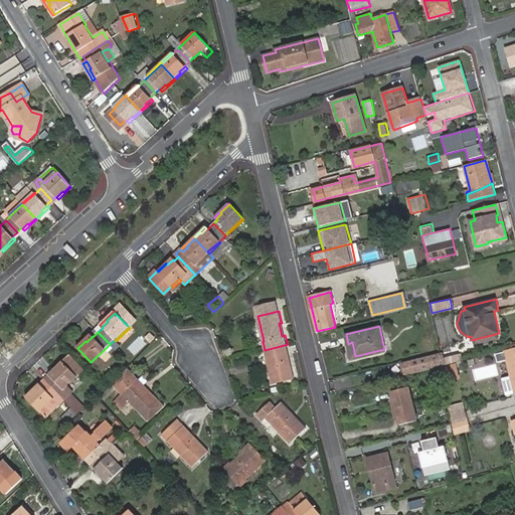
[(93,336),(90,334),(76,347),(77,348),(86,341),(87,342),(93,336)]
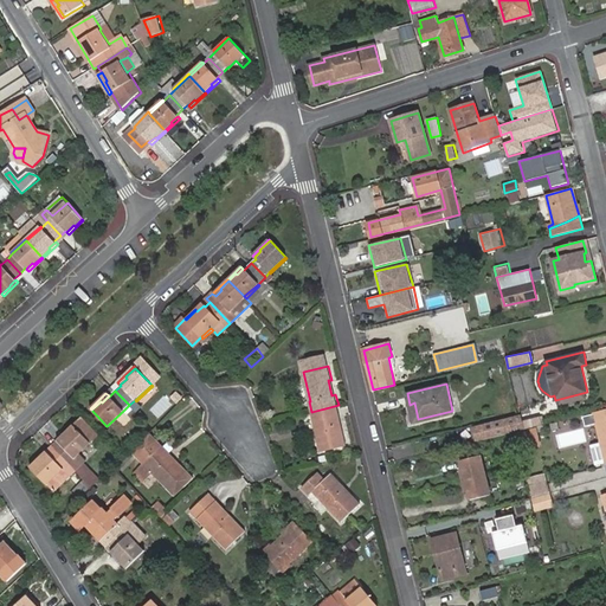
[(582,393),(561,399),(562,404),(584,398),(582,393)]
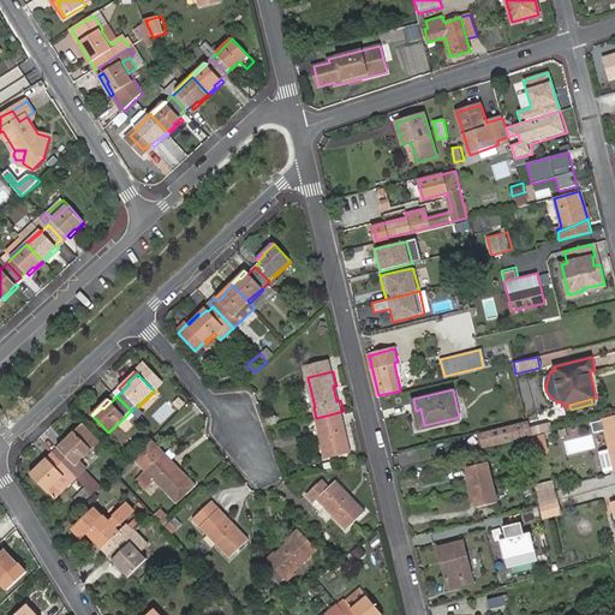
[(345,422),(344,411),(316,418),(317,428),(320,428),(327,459),(352,452),(348,436),(345,437),(341,423),(345,422)]
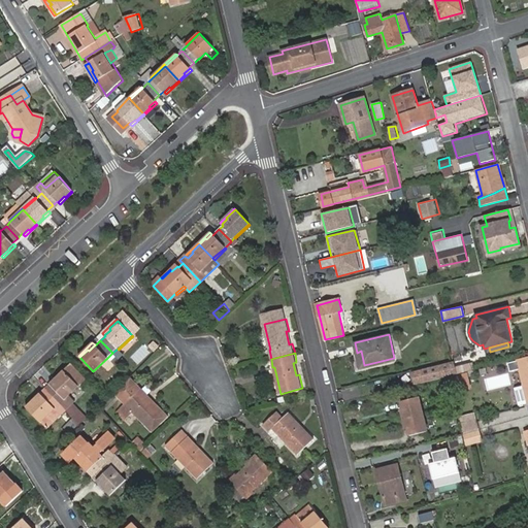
[(527,355),(518,358),(527,401),(527,355)]
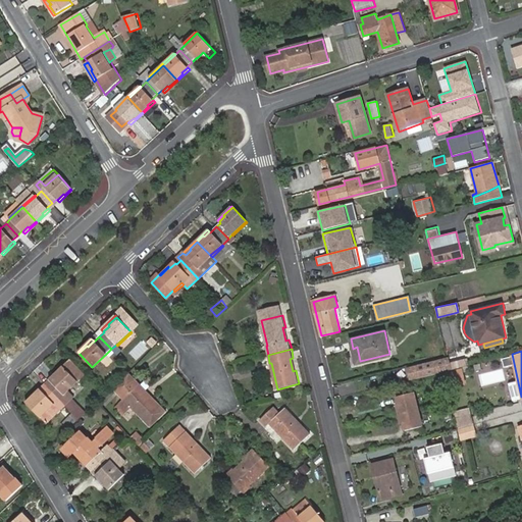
[(107,355),(106,354),(92,367),(93,368),(107,355)]
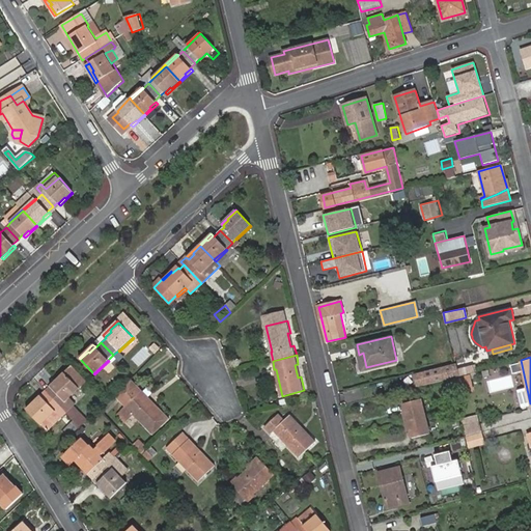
[(72,365),(64,372),(65,373),(79,388),(80,389),(88,381),(72,365)]
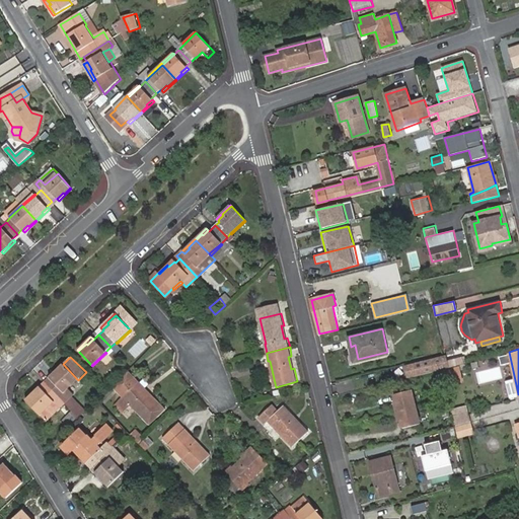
[(434,370),(431,358),(406,364),(410,377),(434,370)]
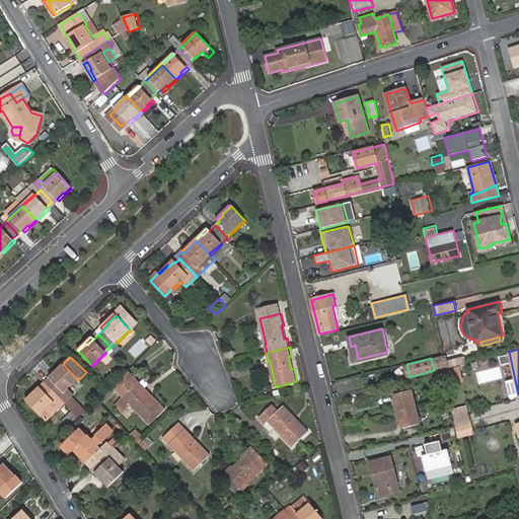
[(434,363),(436,370),(450,366),(448,359),(434,363)]
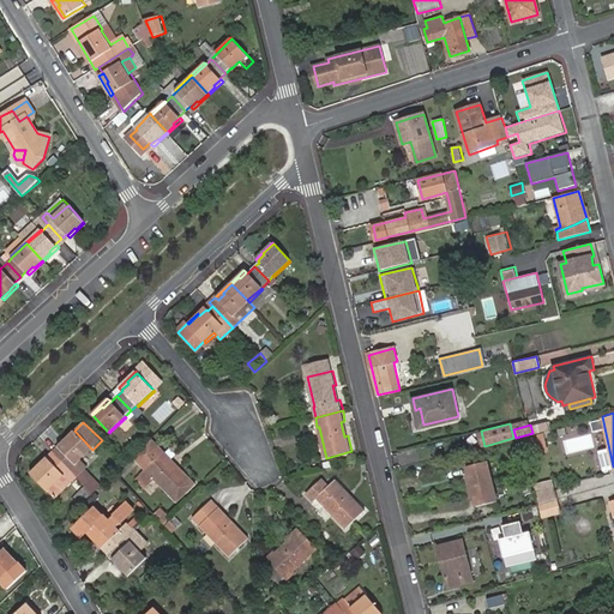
[(74,431),(58,446),(60,449),(66,443),(65,441),(76,432),(74,431)]
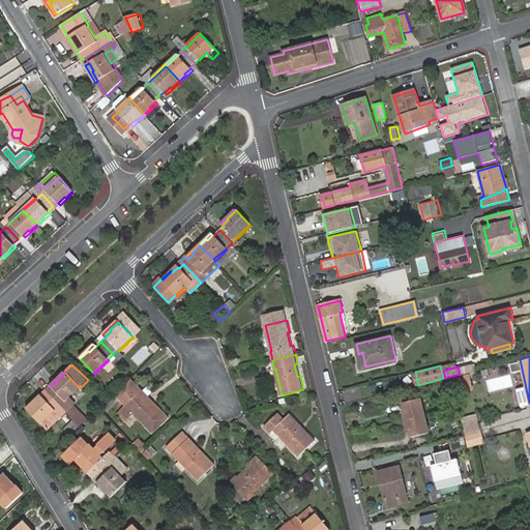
[(75,419),(76,420),(80,416),(70,406),(75,403),(70,399),(68,396),(79,387),(65,373),(56,381),(57,382),(52,387),(53,388),(48,392),(66,410),(75,419)]
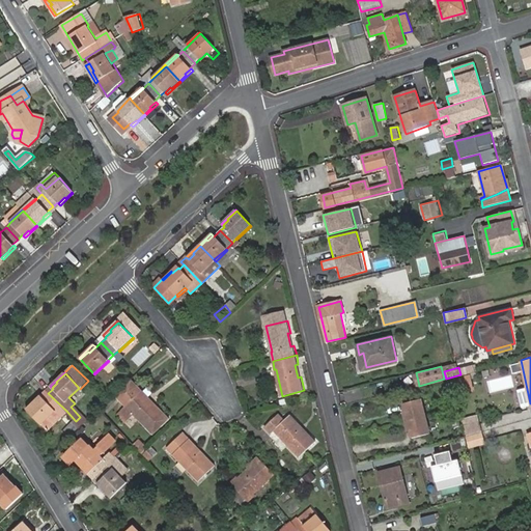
[(464,388),(462,376),(453,379),(456,389),(464,388)]
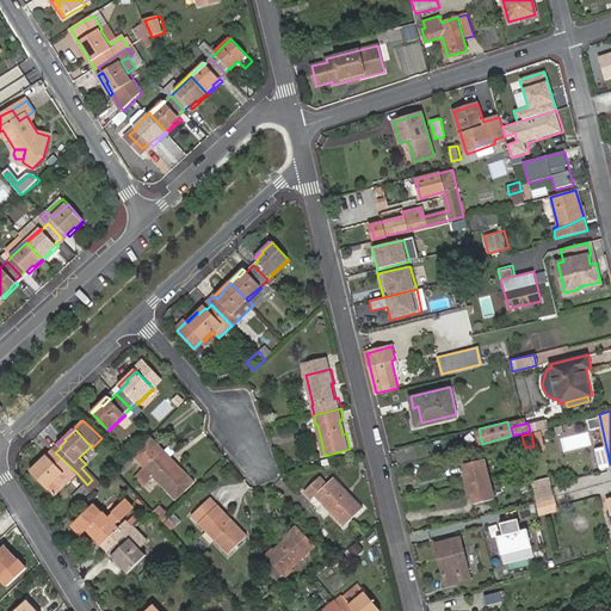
[(153,436),(143,445),(149,450),(158,442),(153,436)]
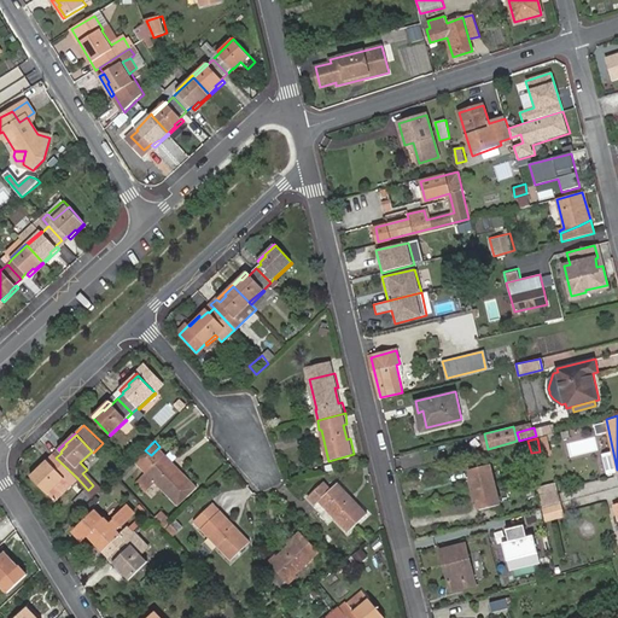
[(198,488),(190,478),(179,466),(176,468),(164,456),(168,454),(159,447),(151,455),(145,450),(134,461),(146,473),(136,482),(146,490),(155,482),(157,479),(172,495),(174,493),(184,502),(198,488)]
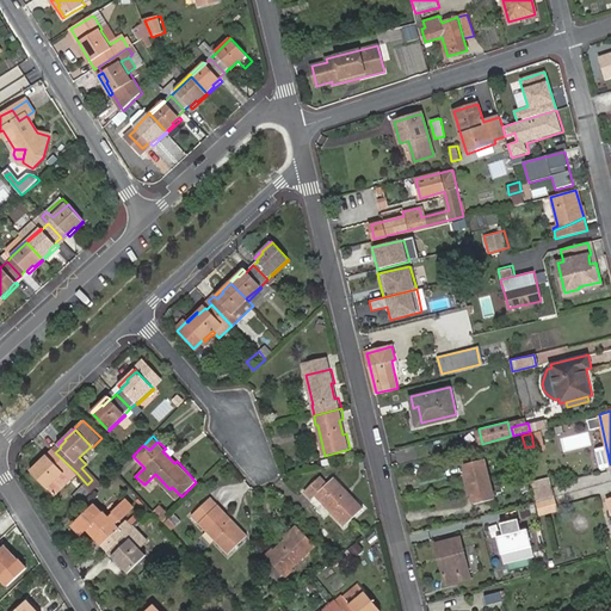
[(79,457),(81,460),(92,448),(91,446),(79,457)]
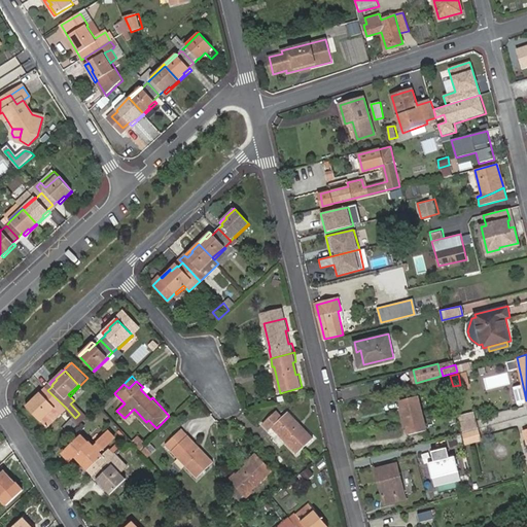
[(47,390),(45,387),(39,392),(41,394),(42,395),(47,390)]
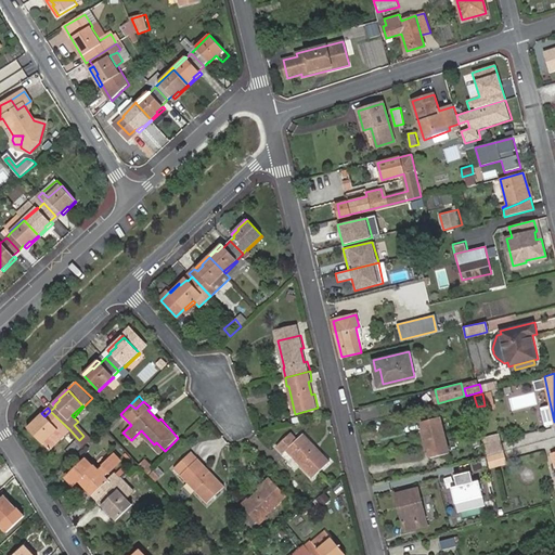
[(160,418),(151,408),(147,410),(158,421),(160,418)]
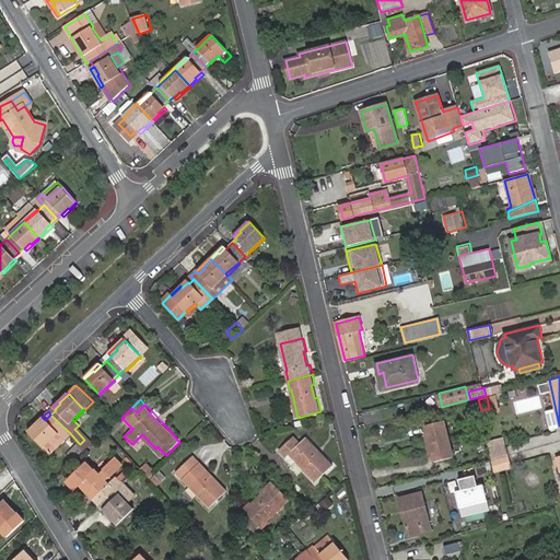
[(70,433),(50,415),(45,420),(44,419),(38,424),(37,423),(28,432),(44,447),(49,453),(70,433)]
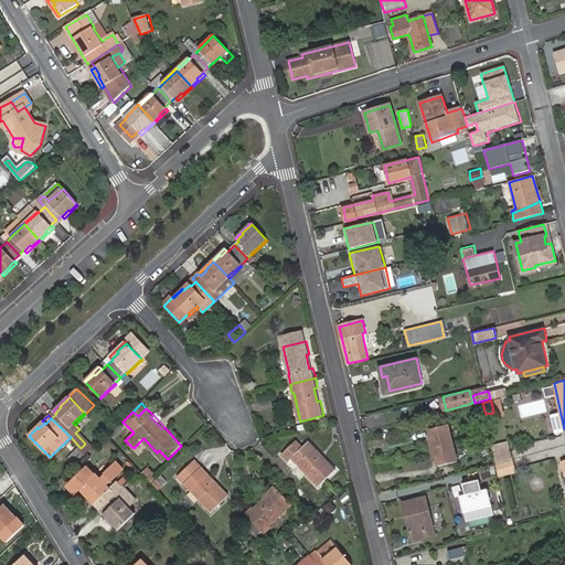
[(44,423),(42,420),(28,435),(29,436),(38,427),(39,428),(44,423)]
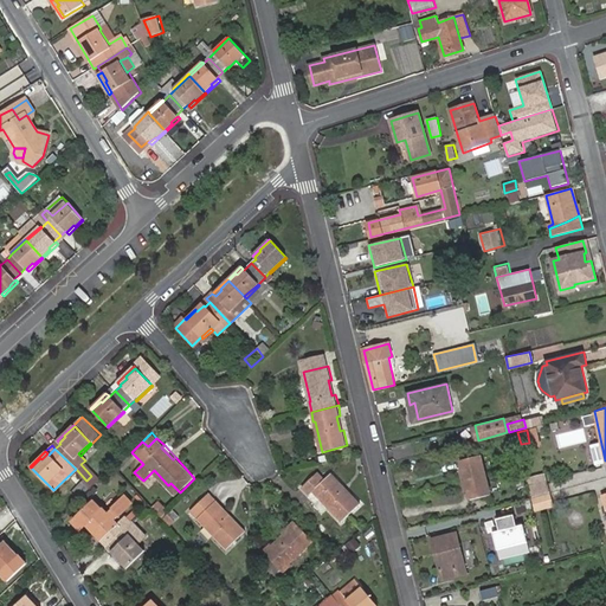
[(463,479),(485,474),(481,455),(459,459),(462,469),(461,470),(463,479)]
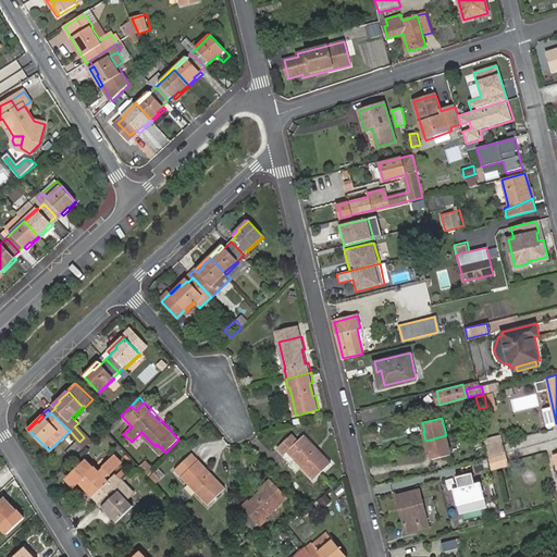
[(152,448),(155,446),(141,432),(139,434),(152,448)]
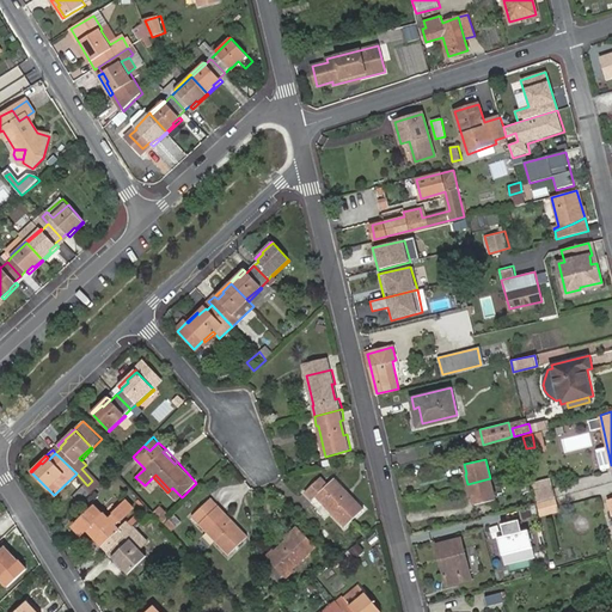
[(495,499),(490,478),(467,484),(470,494),(471,494),(473,503),(495,499)]
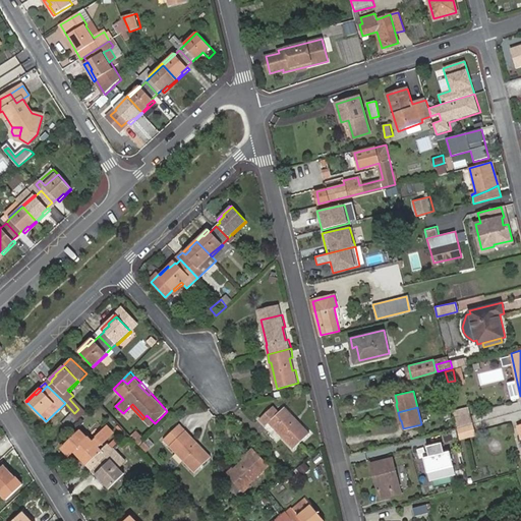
[(289,417),(291,414),(284,408),(278,415),(274,412),(267,414),(258,422),(265,429),(268,426),(275,432),(277,430),(295,448),(310,431),(301,423),(298,425),(289,417)]
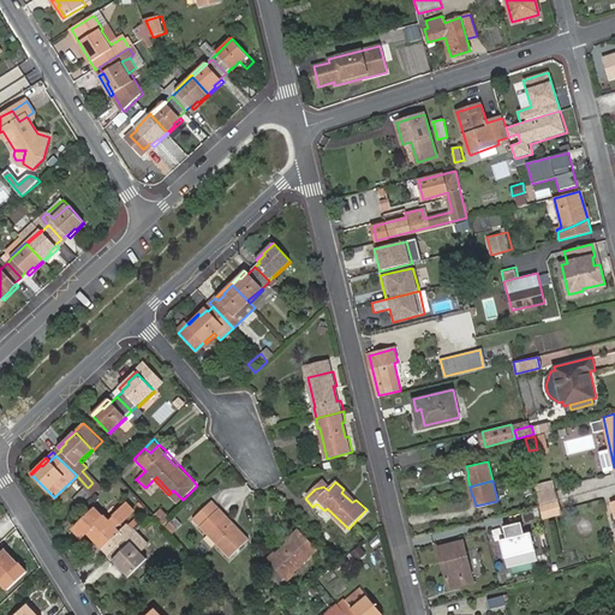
[(554,485),(536,490),(538,503),(557,499),(554,485)]
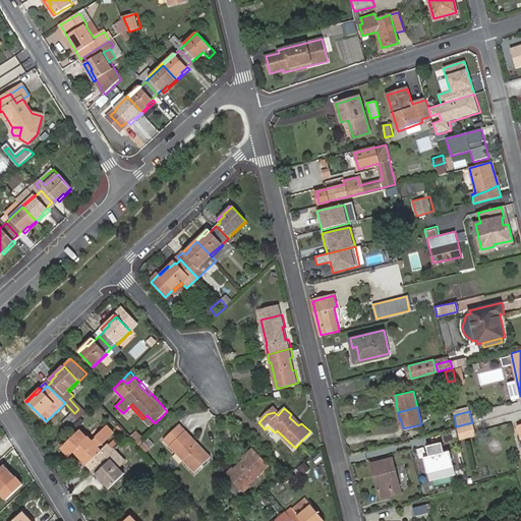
[(73,412),(64,420),(70,426),(78,418),(74,413),(73,412)]
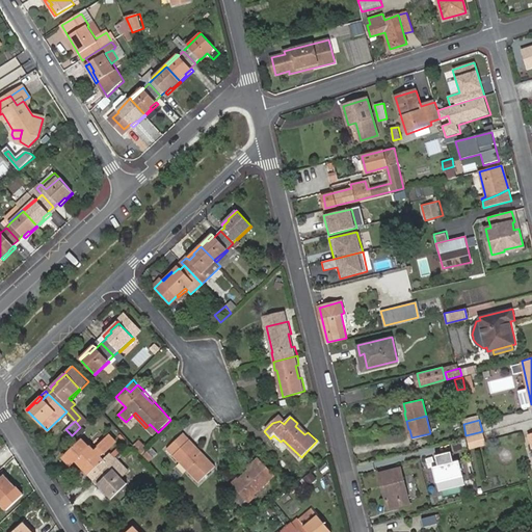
[(308,432),(297,423),(295,426),(304,434),(308,432)]
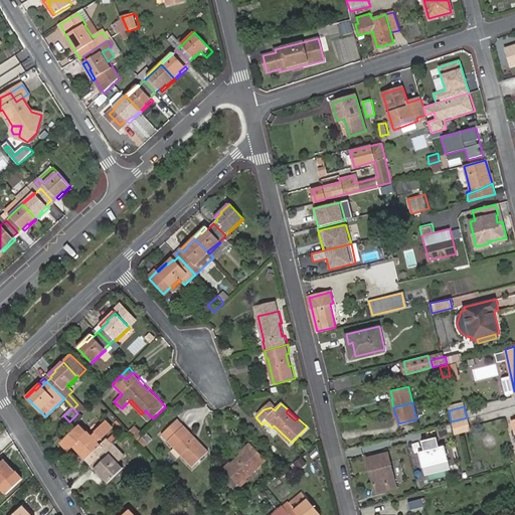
[(143,412),(141,414),(149,422),(153,418),(145,410),(143,412)]
